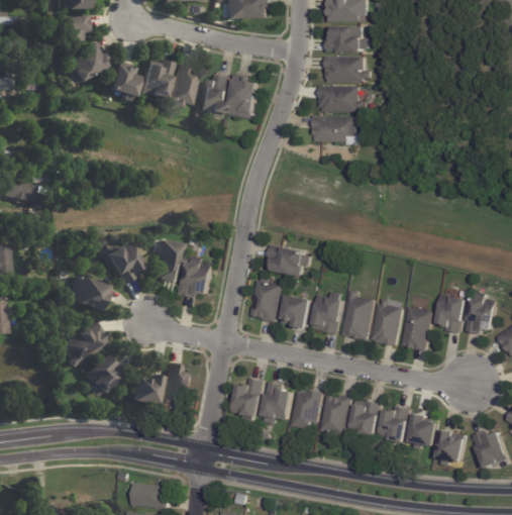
[(84,0),(84,1),(82,1),(82,8),(55,9),(54,0),(84,0)]
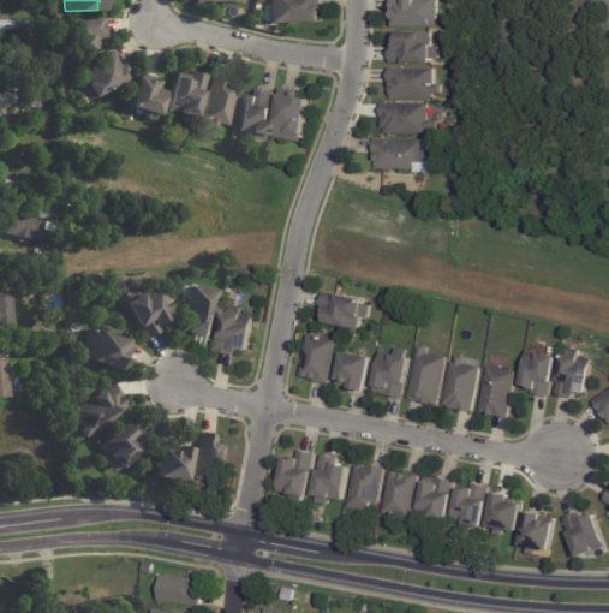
[(316,0),(316,7),(315,7),(315,13),(314,13),(314,22),(266,22),(266,0),(316,0)]
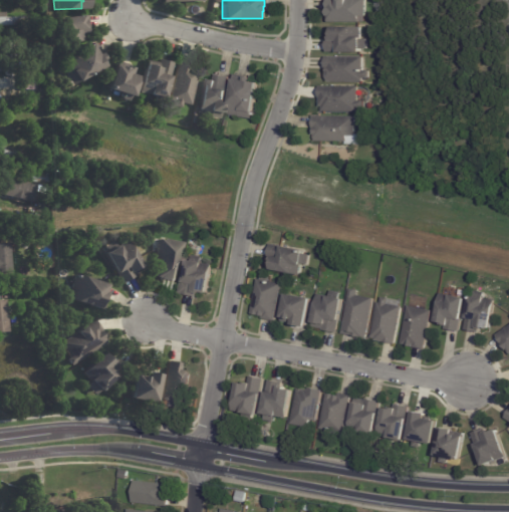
[(323,12),(323,0),(360,0),(360,15),(355,15),(355,22),(323,22),(323,12)]
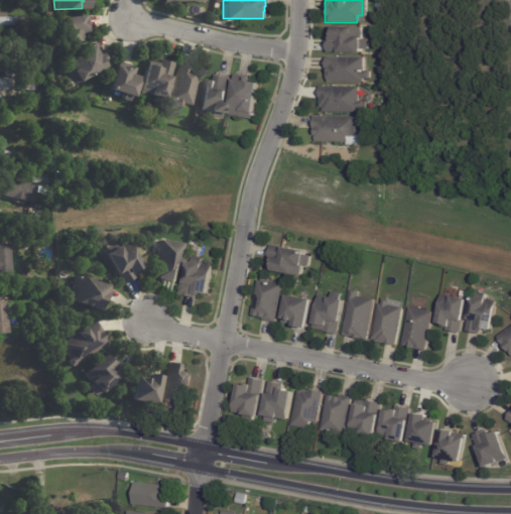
[(24,16),(24,23),(0,23),(0,11),(0,16),(24,15),(24,16)]
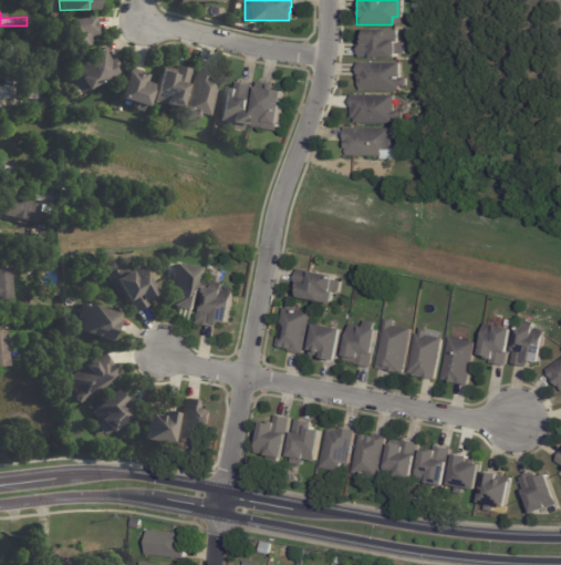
[(90,16),(92,29),(90,29),(91,36),(84,37),(85,44),(64,47),(61,19),(90,16)]
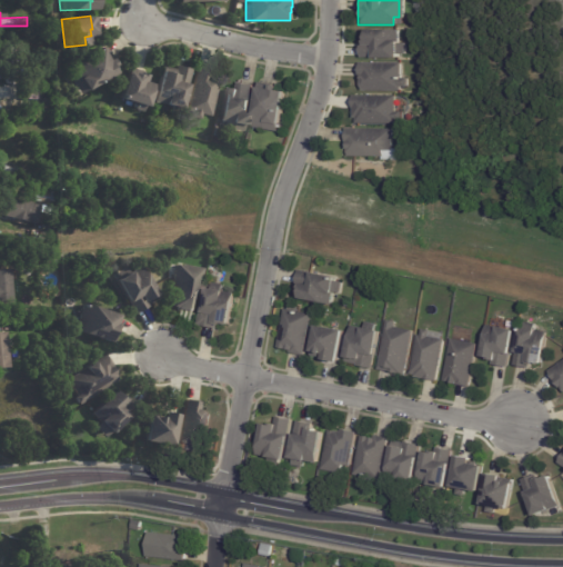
[(358,55),(358,41),(361,41),(361,38),(363,38),(363,30),(395,30),(395,42),(401,42),(401,53),(395,53),(395,58),(358,58),(358,55)]
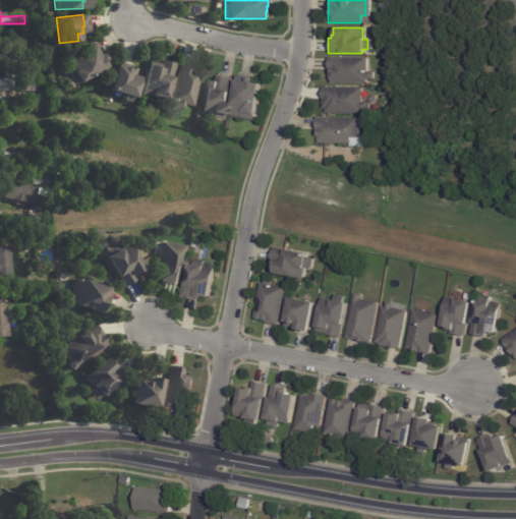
[(10,75),(0,76),(0,70),(0,36),(15,34),(16,47),(22,46),(23,55),(8,56),(10,75)]
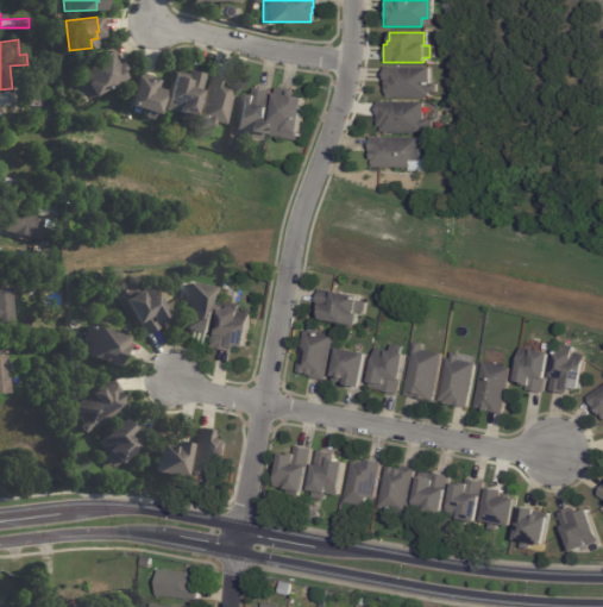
[(107,50),(118,68),(112,72),(117,79),(81,100),(66,74),(106,49),(107,50)]
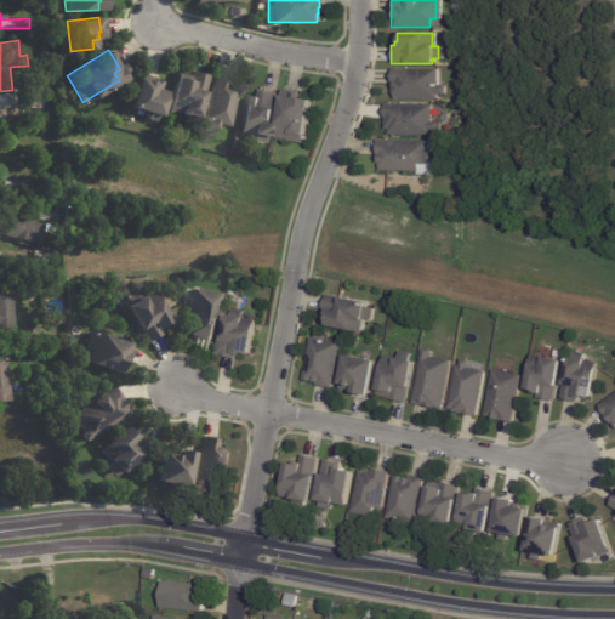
[(391,85),(391,84),(388,84),(388,68),(433,69),(433,85),(440,85),(440,94),(433,94),(433,98),(391,98),(391,85)]
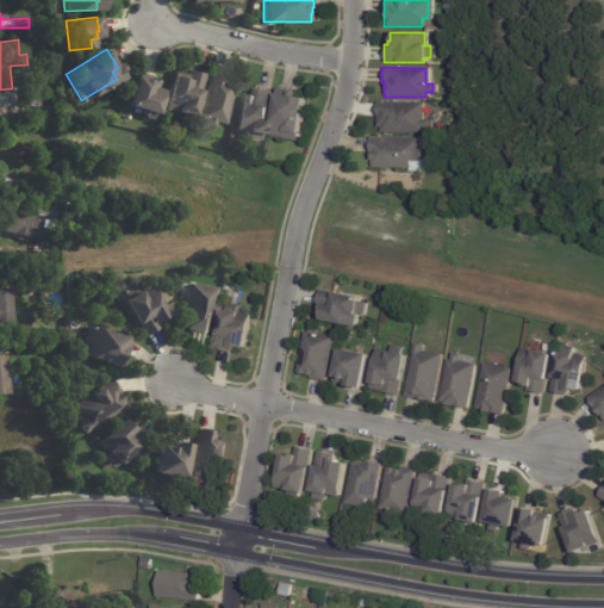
[(182,70),(198,73),(188,116),(160,109),(168,70),(182,73),(182,70)]
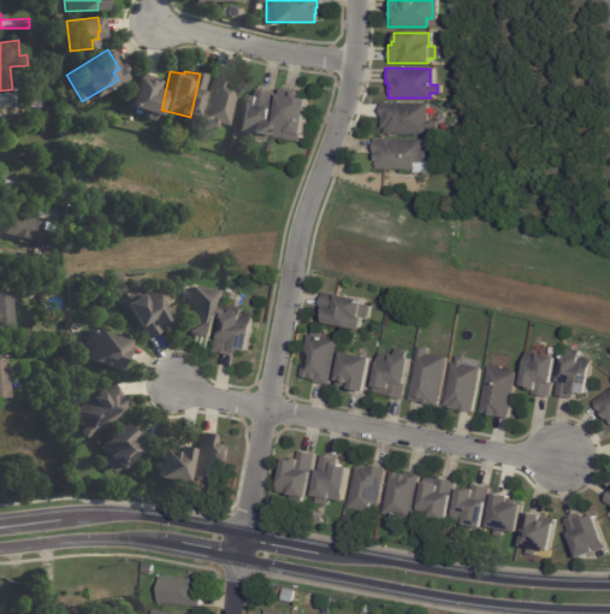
[(211,72),(225,77),(224,84),(225,84),(231,87),(221,124),(212,122),(211,127),(202,125),(203,120),(197,118),(208,72),(211,72)]
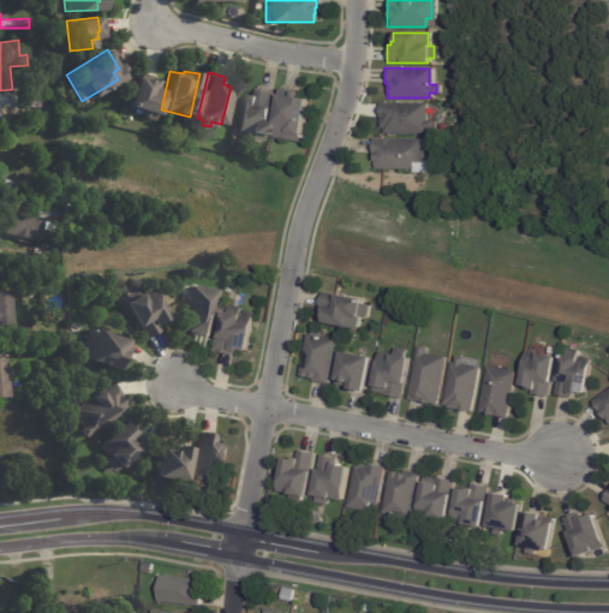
[(133,78),(136,79),(137,78),(144,81),(145,78),(154,81),(151,88),(159,90),(153,114),(149,114),(148,119),(139,117),(142,111),(123,106),(131,77),(133,78)]
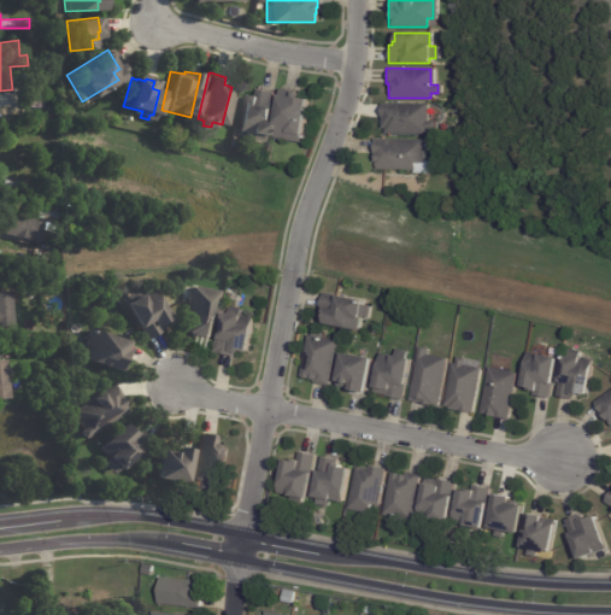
[(36,94),(36,106),(22,106),(22,88),(36,88),(36,94)]
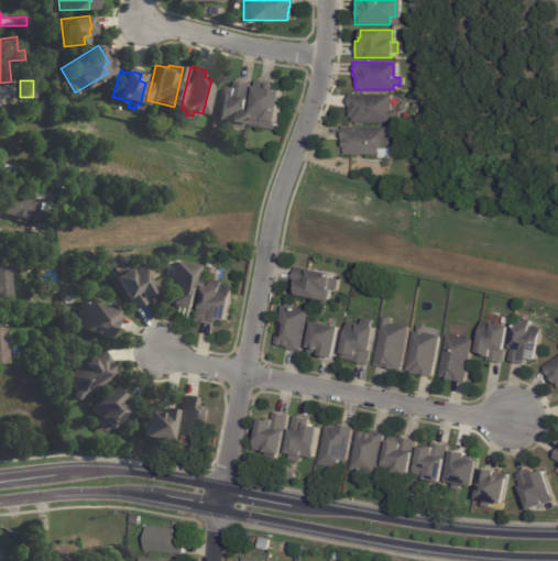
[(232,81),(247,84),(240,124),(236,123),(236,129),(225,127),(226,121),(223,121),(223,120),(212,119),(215,109),(214,109),(217,87),(226,88),(226,87),(230,87),(231,80),(232,81)]
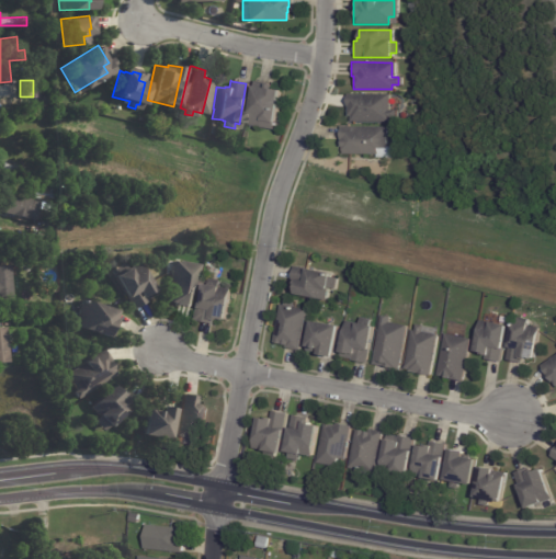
[(264,84),(272,86),(272,90),(276,91),(271,128),(245,125),(250,87),(263,88),(264,84)]
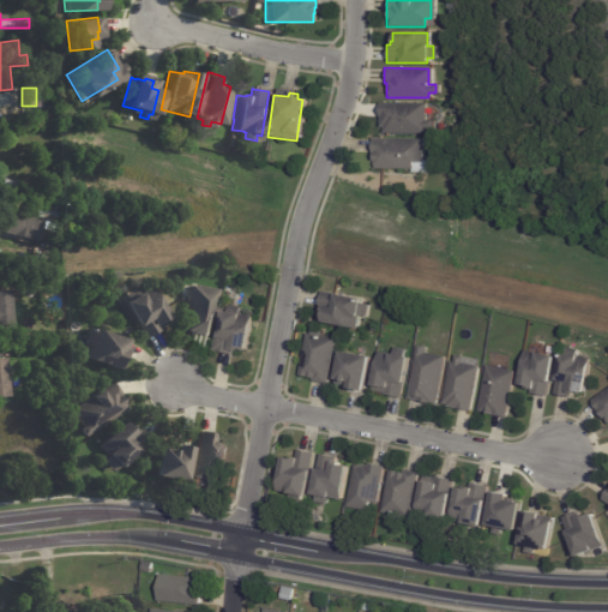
[(378,119),(378,118),(377,118),(377,103),(422,103),(422,120),(429,120),(429,129),(423,129),(423,133),(379,132),(380,126),(378,126),(378,119)]
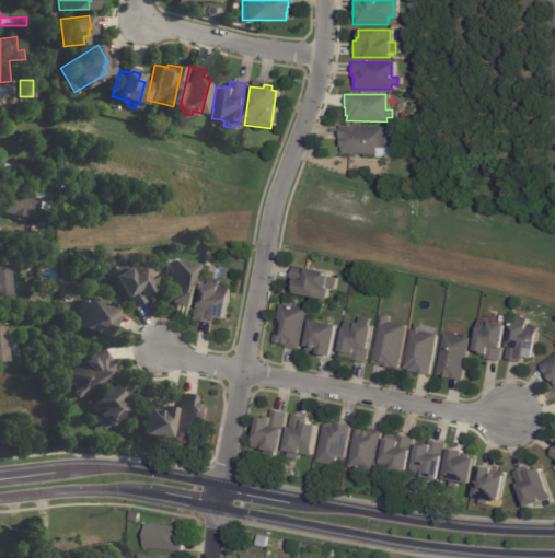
[(382,157),(372,157),(373,153),(339,153),(339,146),(338,146),(338,139),(336,139),(336,126),(383,127),(383,147),(388,147),(388,157),(382,157)]
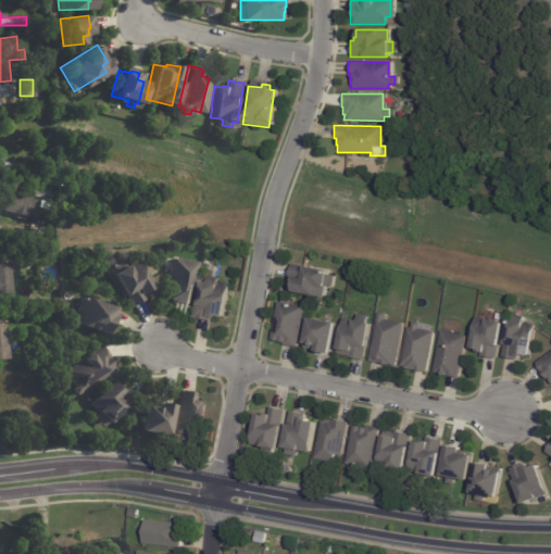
[(12,165),(33,171),(32,178),(0,170),(0,162),(12,165)]
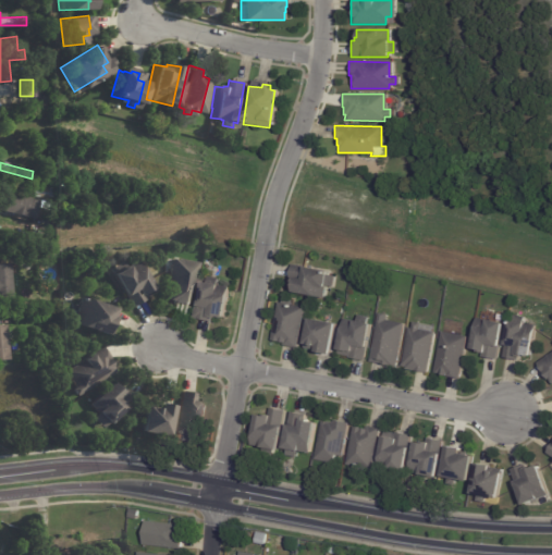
[(44,187),(43,196),(28,195),(29,186),(44,187)]
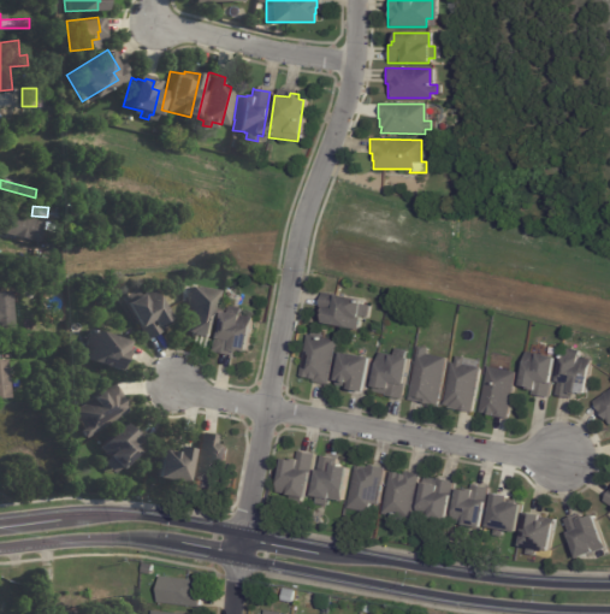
[(31,241),(0,231),(0,212),(36,222),(31,241)]
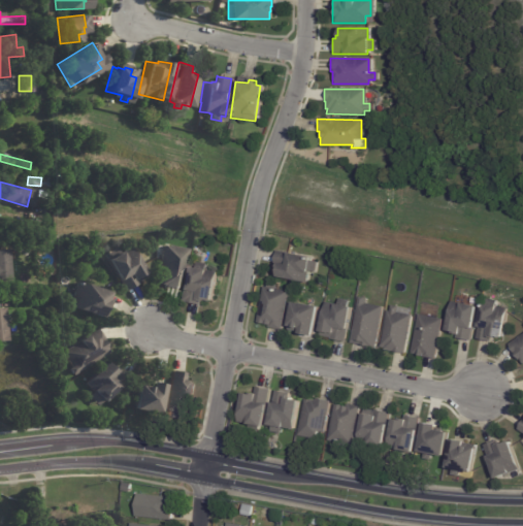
[(175,289),(165,287),(166,286),(151,283),(159,244),(164,245),(184,249),(175,289)]
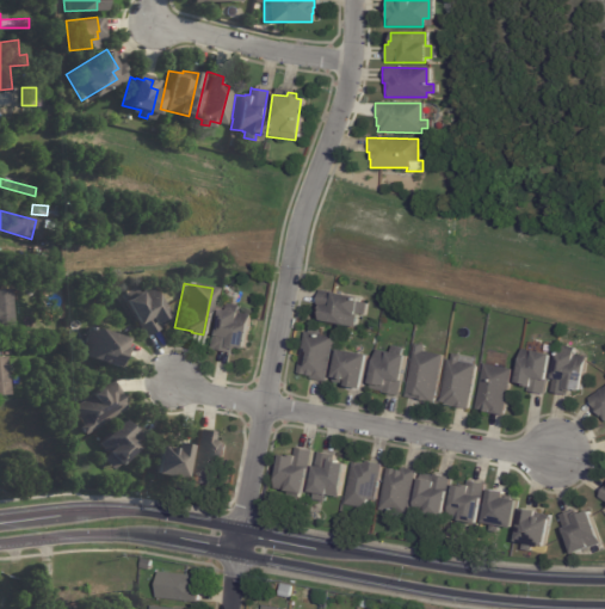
[(156,325),(153,326),(154,328),(140,336),(134,324),(131,325),(119,301),(123,299),(119,291),(131,285),(135,293),(146,287),(164,320),(156,325)]
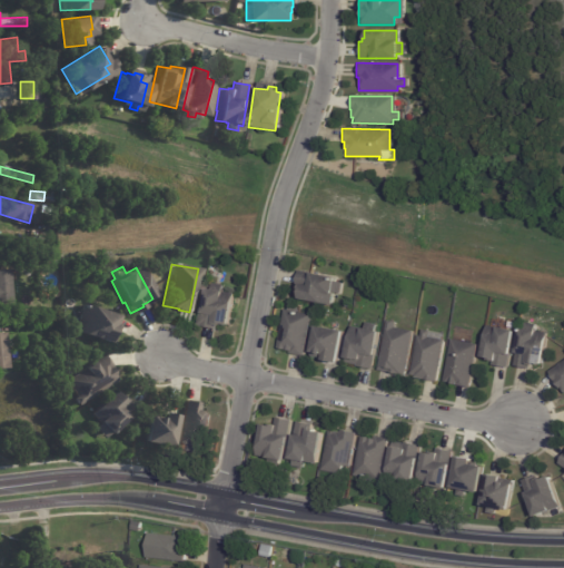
[(297,299),(297,296),(295,295),(297,285),(293,284),(296,268),(309,272),(309,273),(333,277),(332,280),(338,282),(336,293),(330,291),(328,304),(297,299)]
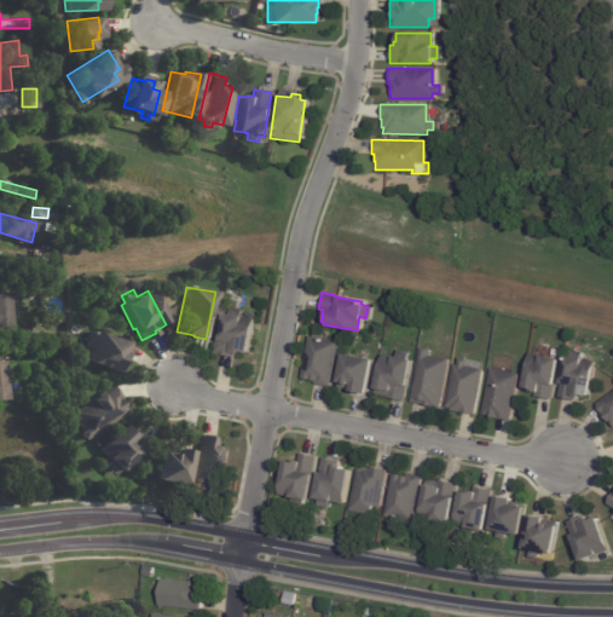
[(230,307),(240,310),(238,316),(253,319),(246,355),(237,353),(237,355),(232,355),(231,357),(210,353),(214,335),(218,336),(219,329),(221,315),(225,315),(227,307),(230,307)]
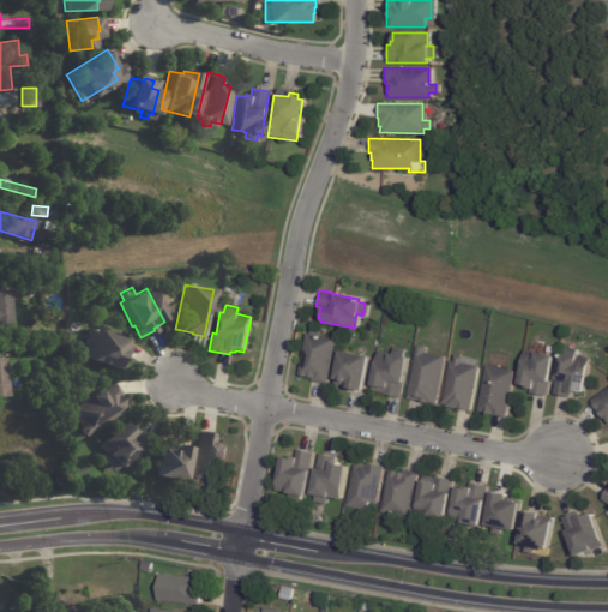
[(121,341),(116,353),(120,354),(114,370),(72,355),(82,327),(121,341)]
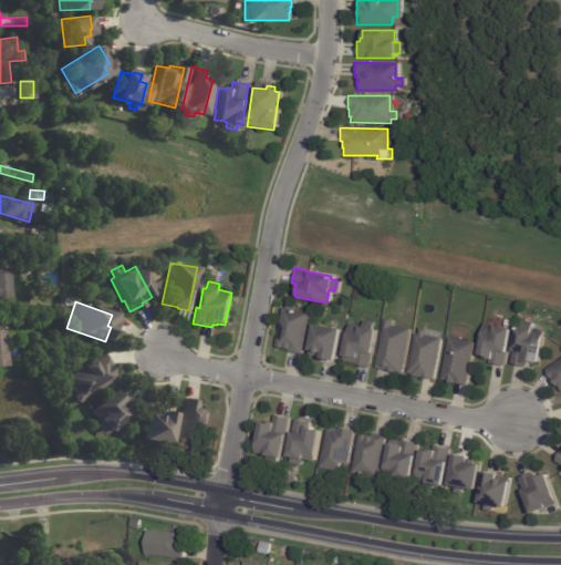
[(298,352),(286,350),(286,349),(272,346),(280,307),(307,312),(299,353),(298,352)]
